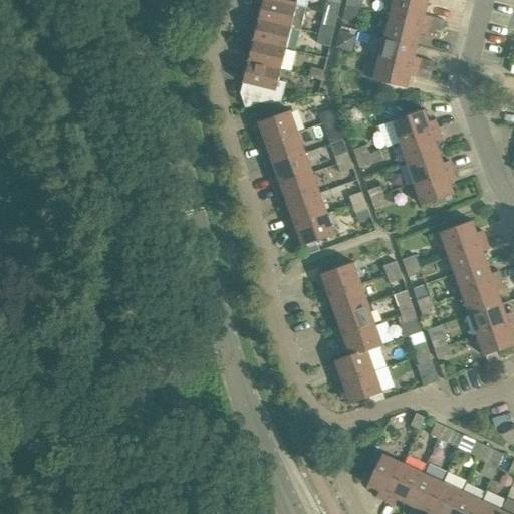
[(254,9),(252,18),(292,28),(297,6),(269,0),(263,0),(261,10),(254,9)]
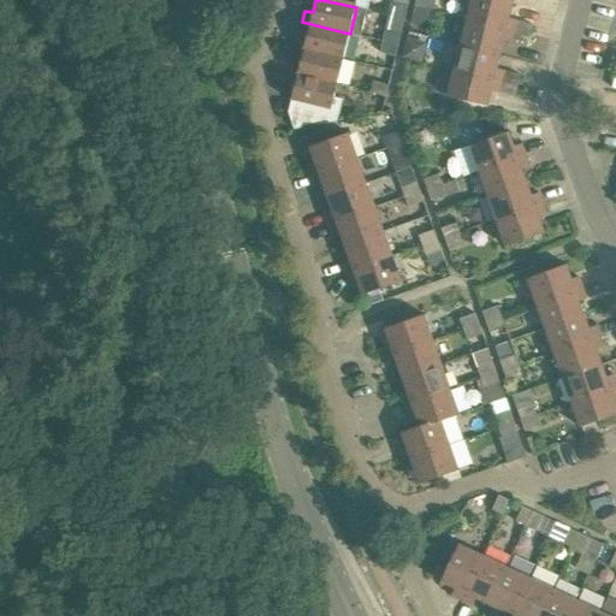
[(492,0),(471,0),(466,21),(529,36),(532,25),(509,19),(513,5),(492,0)]
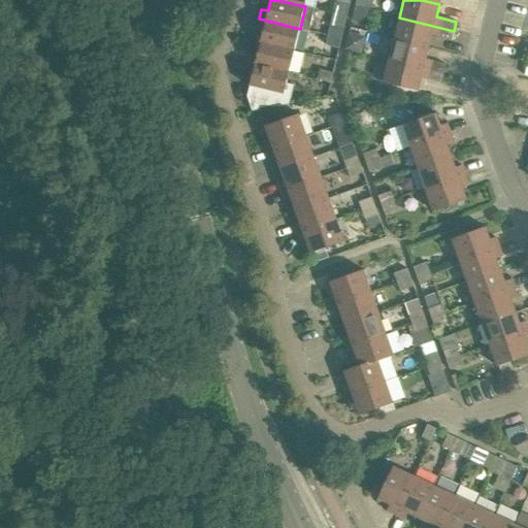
[(370,14),(371,8),(356,5),(353,20),(358,22),(370,14)]
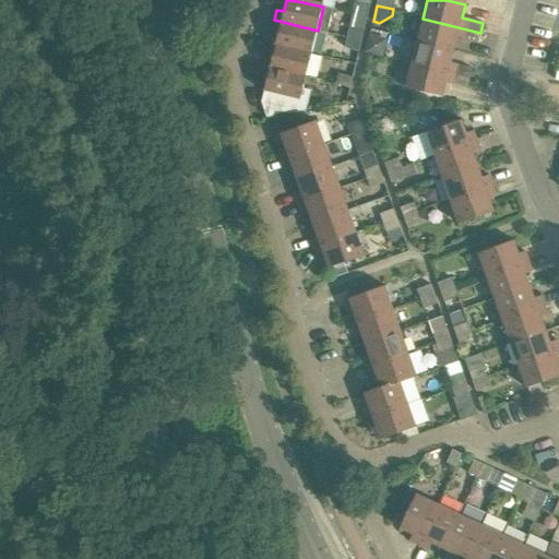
[(423,19),(417,42),(454,50),(458,37),(477,42),(480,33),(423,19)]
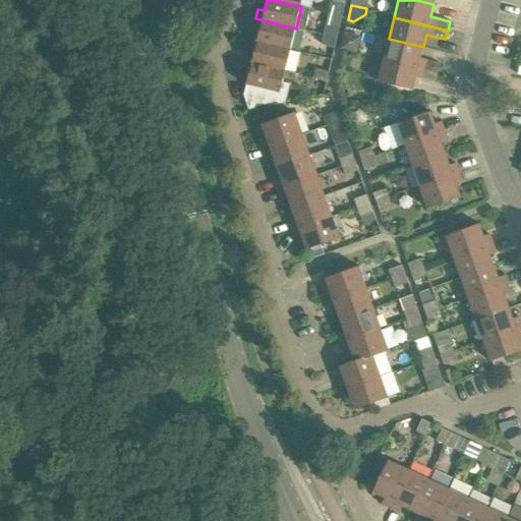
[(296,29),(255,18),(253,27),(259,30),(256,42),(291,50),(296,29)]
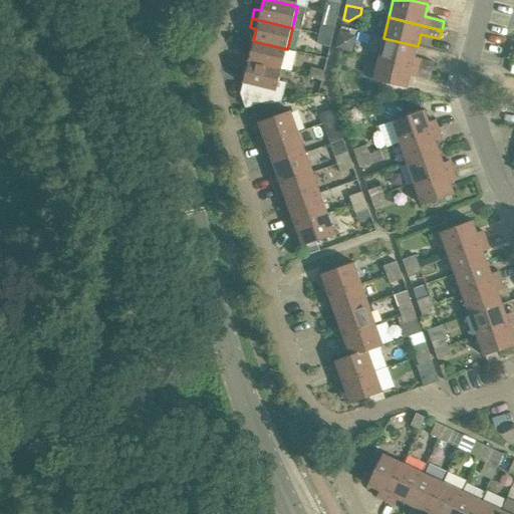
[(321,25),(318,34),(332,38),(334,28),(321,25)]
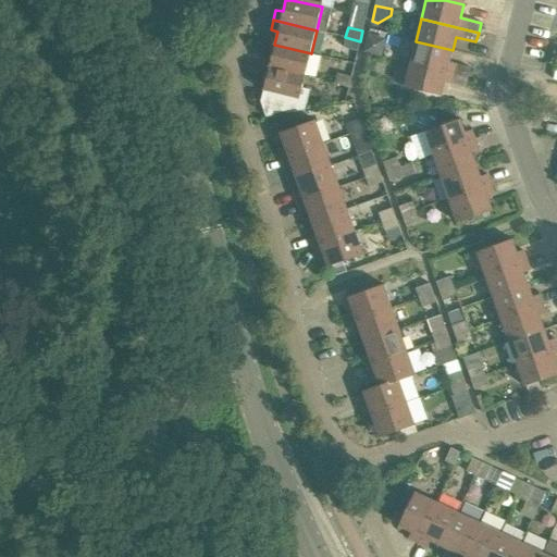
[(360,41),(345,37),(343,48),(358,51),(360,41)]
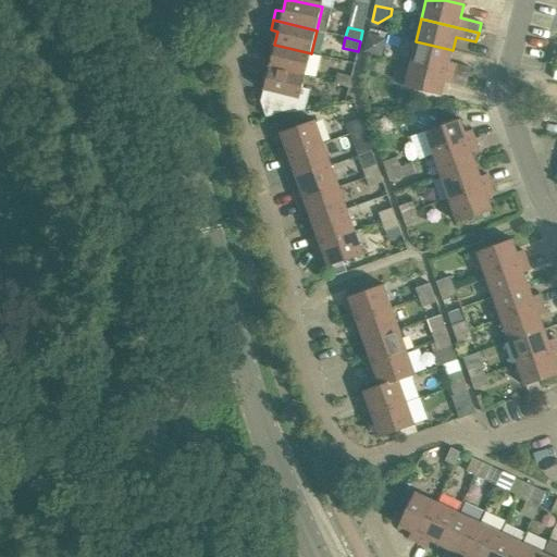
[(416,41),(410,64),(467,78),(469,69),(449,63),(453,50),(416,41)]
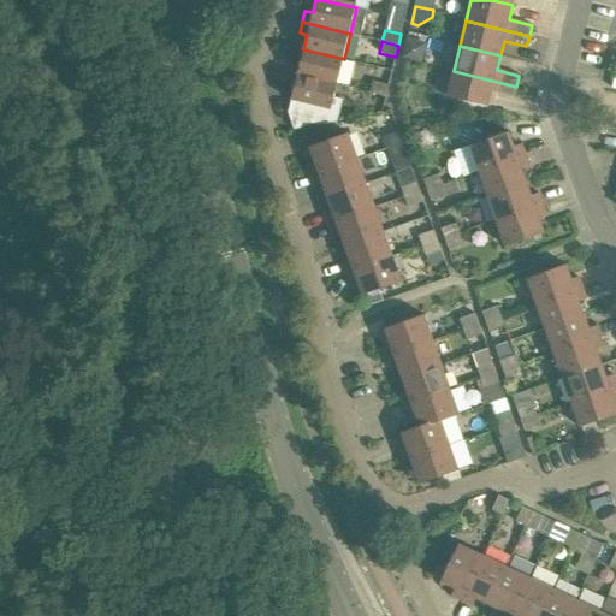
[(344,59),(303,49),(301,63),(292,61),(290,72),(338,84),(344,59)]
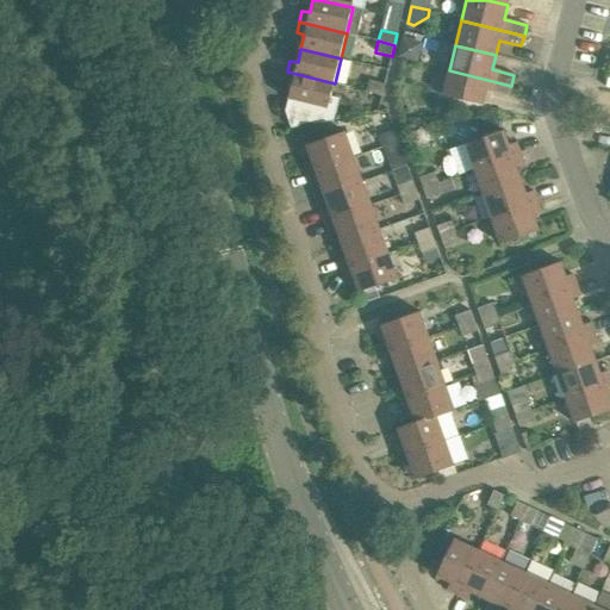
[(511,86),(449,70),(442,95),(483,105),(486,91),(509,95),(511,86)]
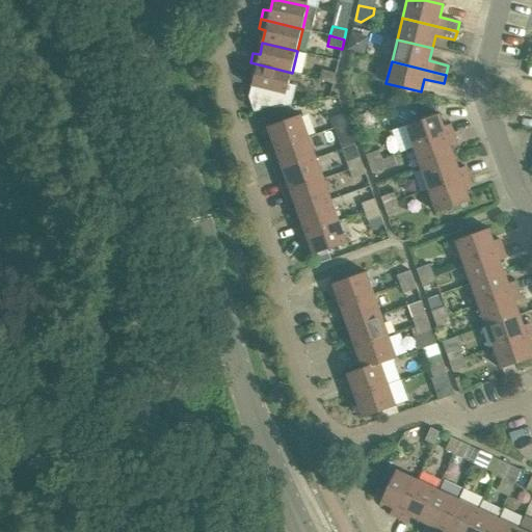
[(292,105),(298,80),(290,78),(292,73),(250,62),(247,72),(255,74),(251,85),(251,86),(249,97),(254,111),(292,105)]
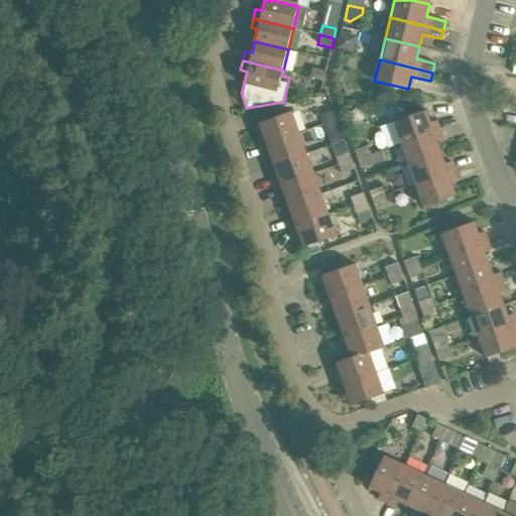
[(324,82),(326,71),(311,68),(309,78),(324,82)]
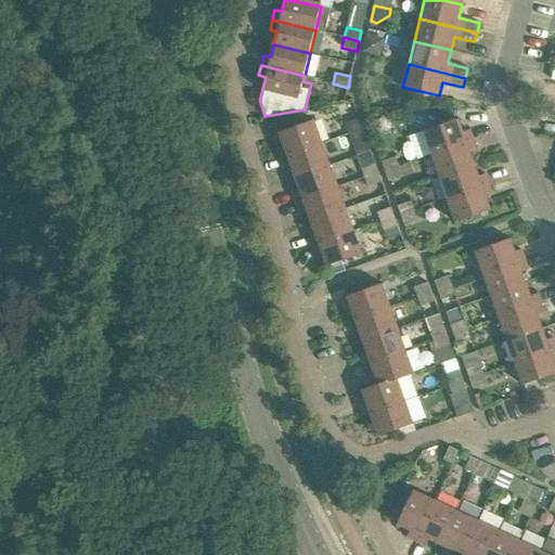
[(439,126),(456,119),(452,108),(435,111),(439,126)]
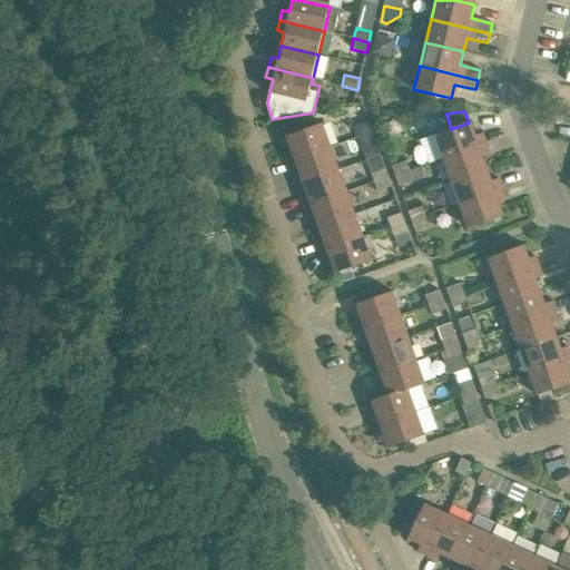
[(357,137),(372,131),(369,121),(354,127),(357,137)]
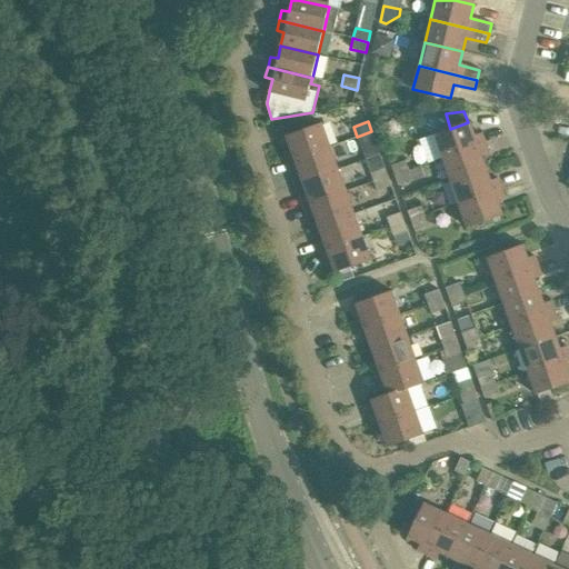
[(441,158),(485,142),(481,132),(475,135),(469,121),(468,122),(450,129),(433,135),(441,158)]
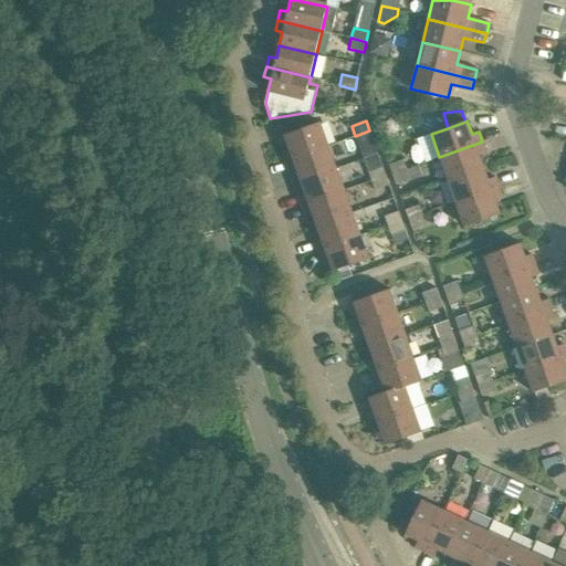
[(286,160),(328,145),(320,122),(284,135),(285,136),(290,148),(282,150),(286,160)]
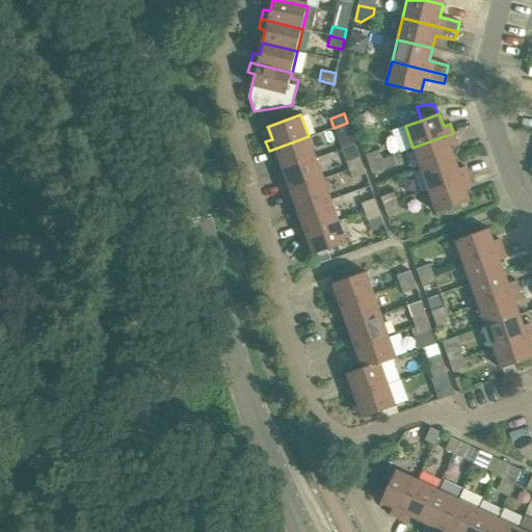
[(355,143),(347,123),(334,128),(341,149),(355,143)]
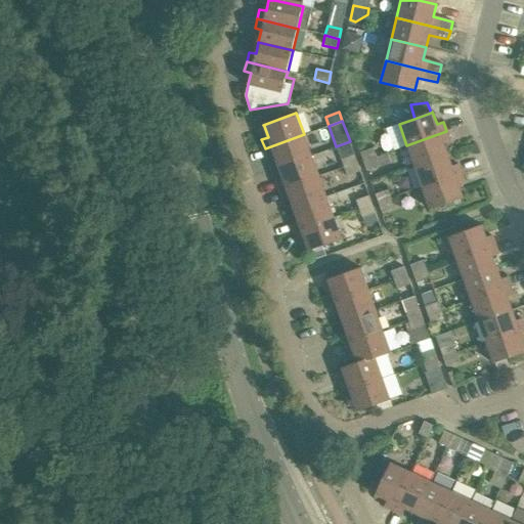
[(446,131),(406,145),(415,166),(447,155),(443,142),(449,140),(446,131)]
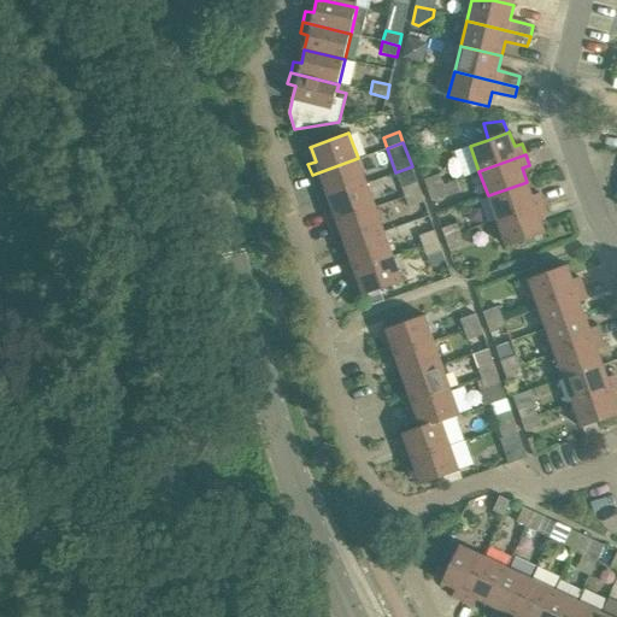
[(358,158),(312,175),(316,186),(323,183),(328,198),(366,183),(358,158)]
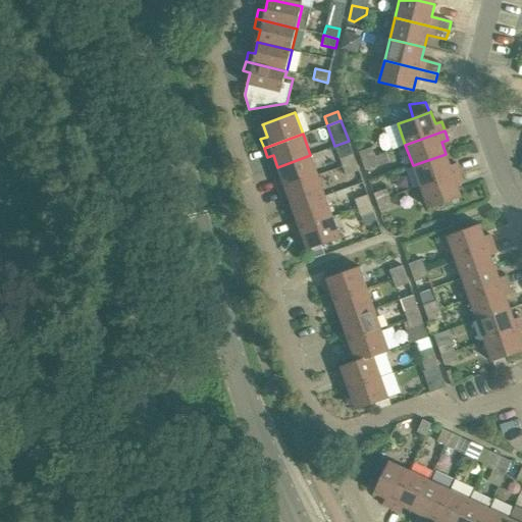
[(356,161),(349,141),(334,146),(342,166),(356,161)]
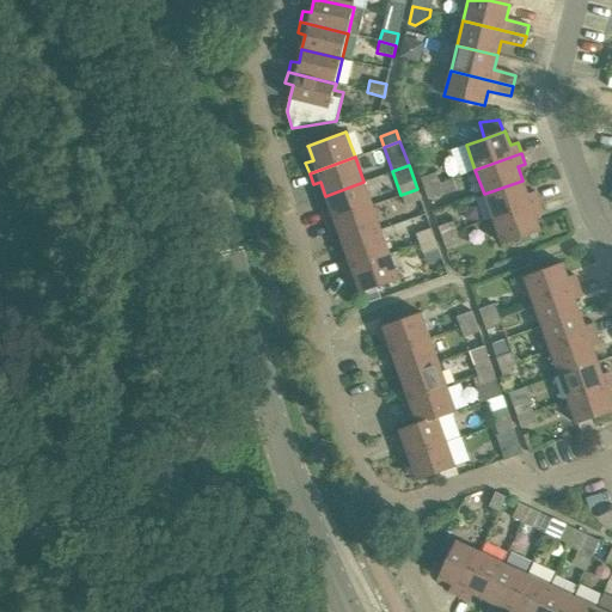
[(424,189),(440,183),(435,172),(420,178),(424,189)]
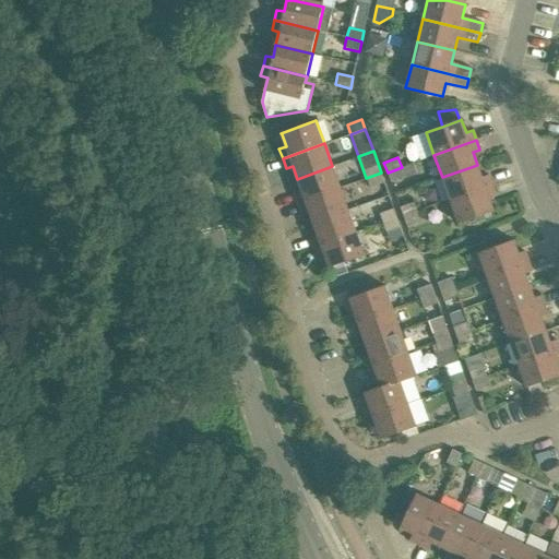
[(482,177),(477,165),(442,177),(450,200),(492,185),(489,175),(482,177)]
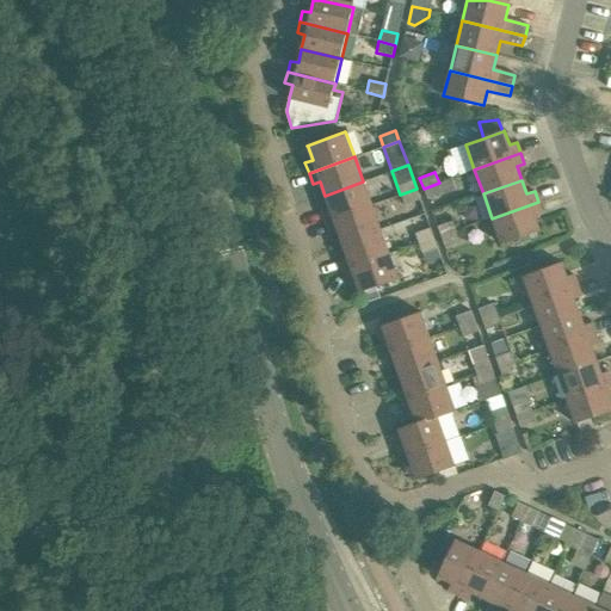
[(363,181),(325,196),(329,209),(322,211),(326,222),(372,205),(363,181)]
